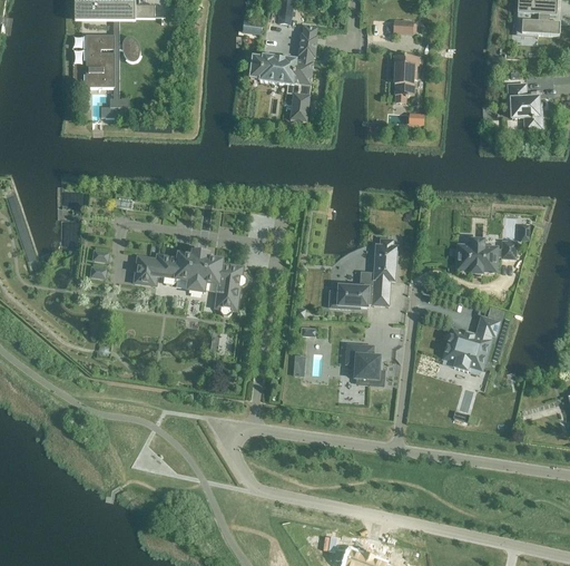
[(283,0),(282,21),(294,21),(296,0),(283,0)]
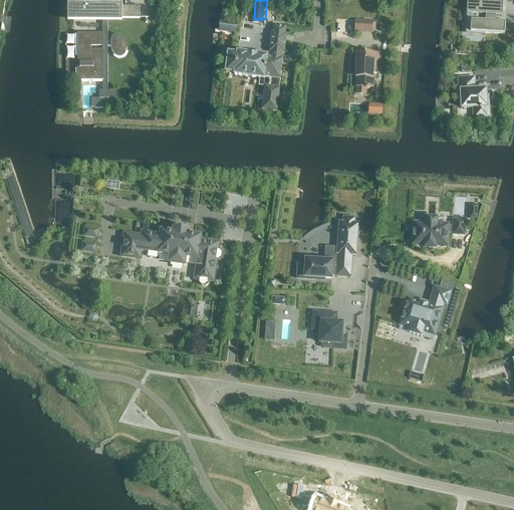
[(468,0),(467,11),(472,11),(471,29),(505,31),(506,19),(502,19),(503,0),(468,0)]
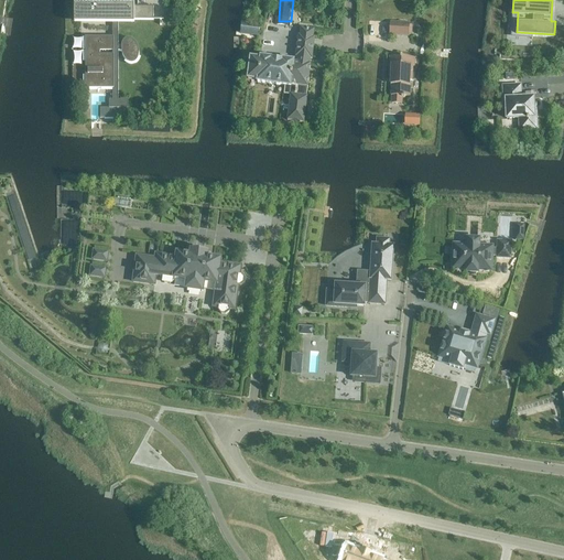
[(122,47),(122,51),(122,52),(123,53),(123,54),(125,54),(125,55),(126,56),(128,58),(129,58),(131,60),(136,58),(137,57),(137,56),(138,56),(138,55),(139,54),(139,53),(139,52),(139,50),(139,49),(139,47),(139,45),(138,43),(138,42),(137,41),(137,40),(136,39),(134,38),(133,38),(133,36),(131,35),(130,34),(129,34),(127,34),(126,35),(125,36),(123,36),(123,38),(122,39),(122,40),(121,42),(121,43),(118,43),(118,17),(153,17),(153,2),(80,3),(80,17),(112,15),(112,36),(101,36),(101,34),(104,34),(104,33),(86,33),(86,85),(112,85),(112,100),(114,100),(114,97),(118,97),(118,47),(122,47)]
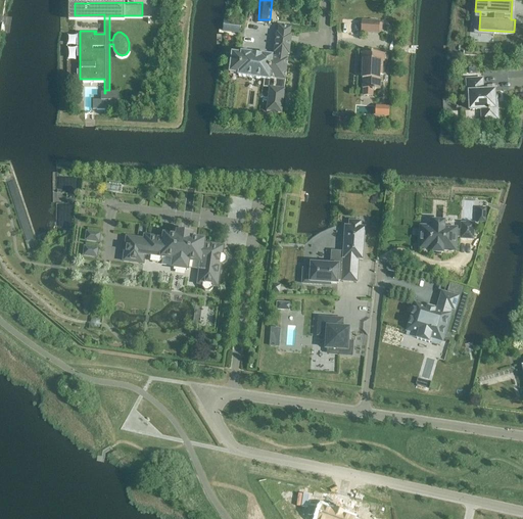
[(361,30),(379,31),(379,29),(382,29),(382,20),(380,20),(380,17),(362,16),(361,30)]
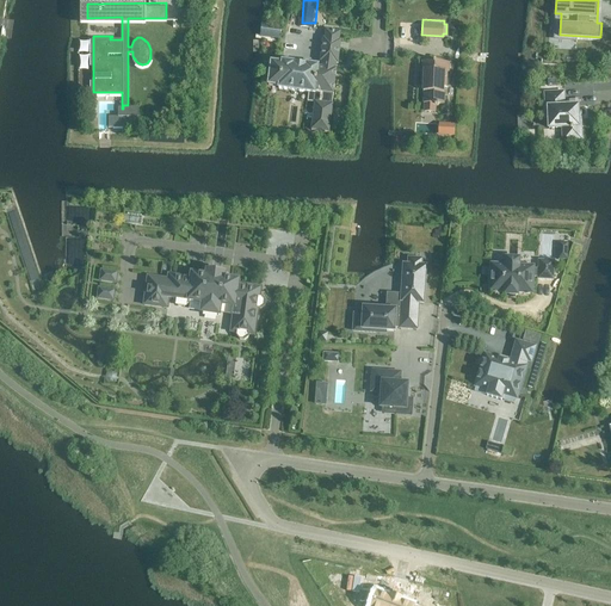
[(261,20),(260,32),(281,35),(282,23),(261,20)]
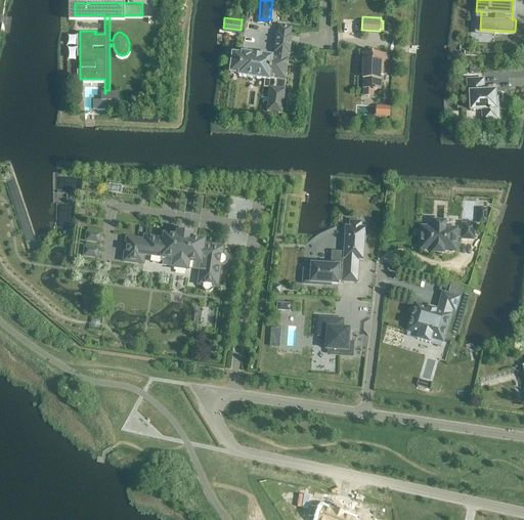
[(224,68),(230,69),(230,71),(239,72),(239,73),(250,75),(259,76),(270,77),(270,76),(276,76),(275,80),(274,80),(274,83),(275,83),(275,85),(270,84),(267,109),(282,111),(286,86),(285,86),(286,78),(289,56),(288,56),(289,51),(290,51),(293,32),(291,32),(292,25),(279,23),(278,30),(277,30),(274,49),(276,49),(275,54),(273,54),(273,53),(263,52),(263,54),(262,54),(262,53),(253,52),(253,53),(252,52),(253,51),(243,49),(242,51),(233,50),(232,51),(226,51),(224,68)]
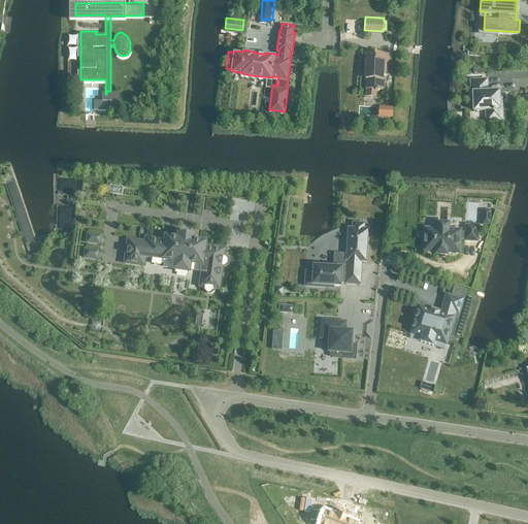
[(365,50),(364,68),(366,68),(365,76),(366,76),(366,86),(373,87),(373,88),(380,88),(380,87),(384,87),(384,76),(384,71),(387,72),(388,63),(386,63),(387,59),(388,59),(388,51),(365,50)]
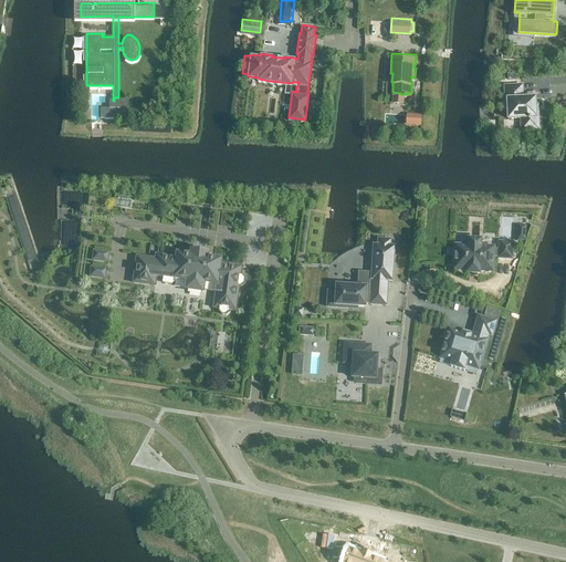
[(505,83),(506,105),(511,105),(511,115),(521,115),(522,127),(538,126),(537,106),(536,106),(535,95),(523,95),(522,82),(505,83)]
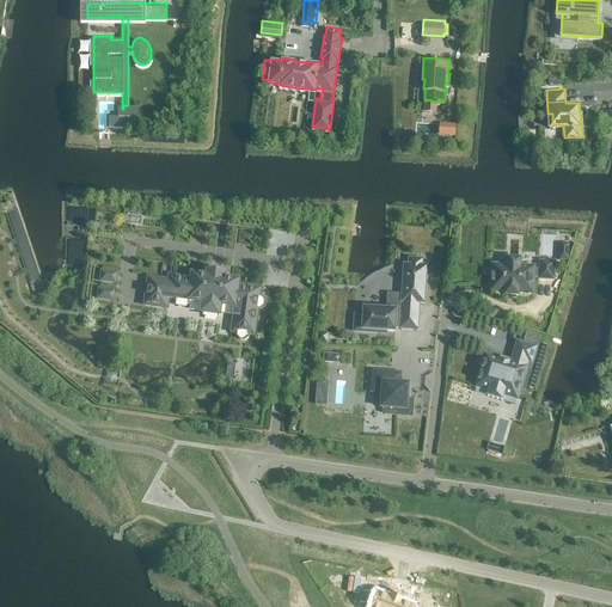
[(130,208),(130,218),(142,218),(144,209),(130,208)]
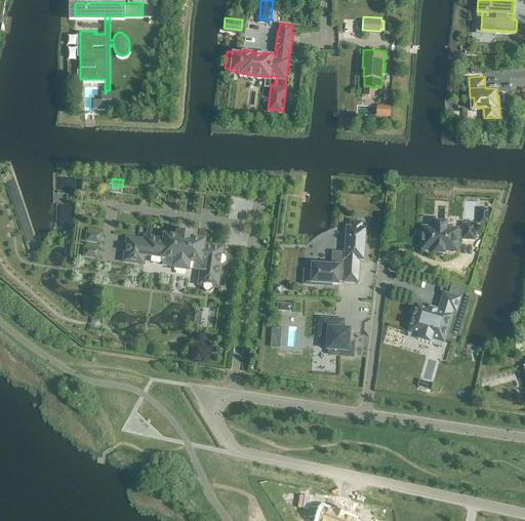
[(305,267),(304,281),(323,283),(323,281),(338,282),(339,278),(344,278),(344,279),(358,280),(360,256),(364,257),(365,242),(364,242),(364,236),(365,236),(366,226),(362,225),(362,219),(352,218),(351,225),(347,224),(346,249),(340,249),(340,254),(332,253),(331,263),(313,262),(312,268),(305,267)]
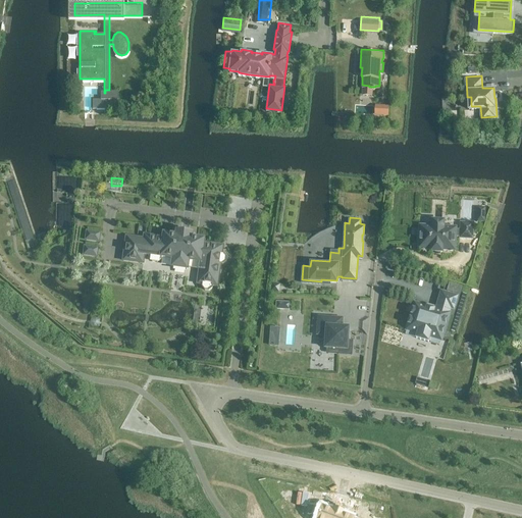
[(419,246),(431,246),(431,249),(442,250),(442,247),(455,248),(456,234),(460,235),(460,236),(473,237),(473,220),(461,219),(460,226),(456,226),(456,224),(444,224),(444,218),(432,217),(432,223),(420,222),(419,246)]
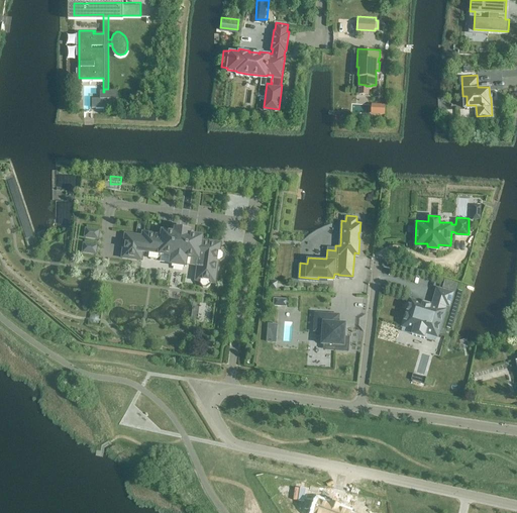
[(85,234),(98,236),(99,227),(86,226),(85,234)]
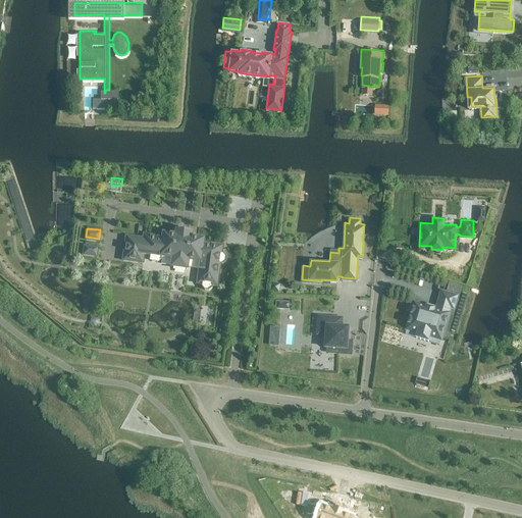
[(212,282),(217,283),(220,261),(223,261),(226,259),(227,255),(224,251),(222,251),(223,243),(204,240),(205,237),(192,235),(193,234),(176,231),(176,232),(164,230),(163,235),(144,231),(144,236),(126,234),(123,257),(143,260),(144,252),(150,253),(150,255),(152,258),(157,259),(160,256),(161,254),(173,256),(172,261),(189,263),(189,258),(200,260),(198,280),(203,281),(202,283),(205,287),(209,288),(212,285),(212,282)]
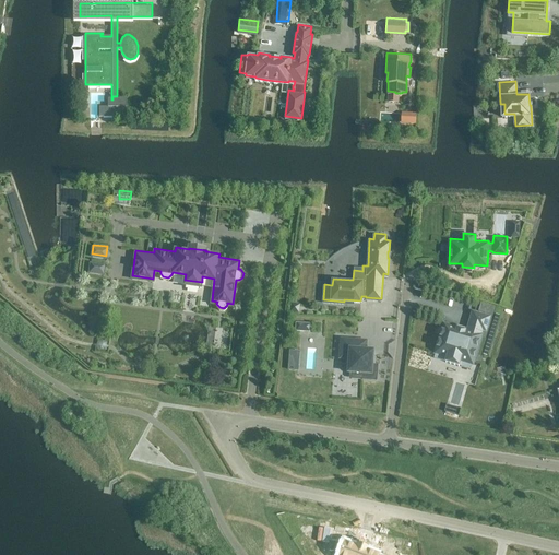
[(90,270),(104,272),(105,262),(91,260),(90,270)]
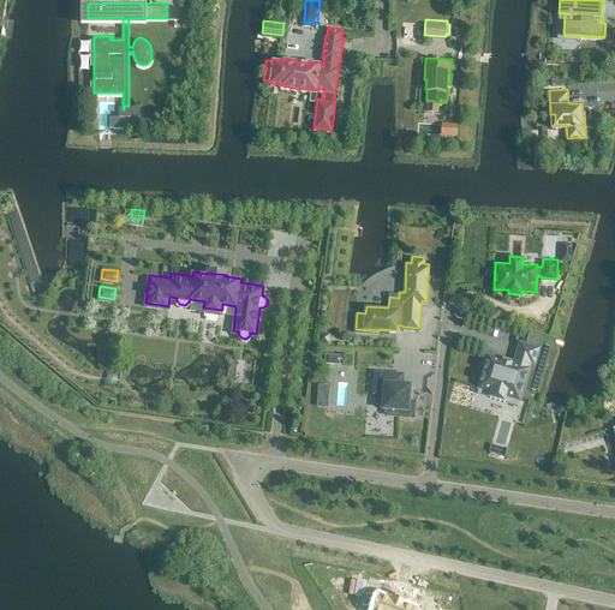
[(267,347),(274,348),(279,318),(272,317),(267,347)]
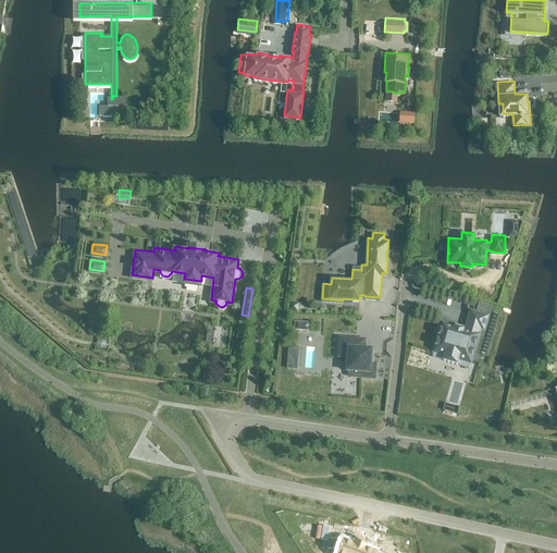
[(487,310),(491,302),(480,298),(477,307),(487,310)]
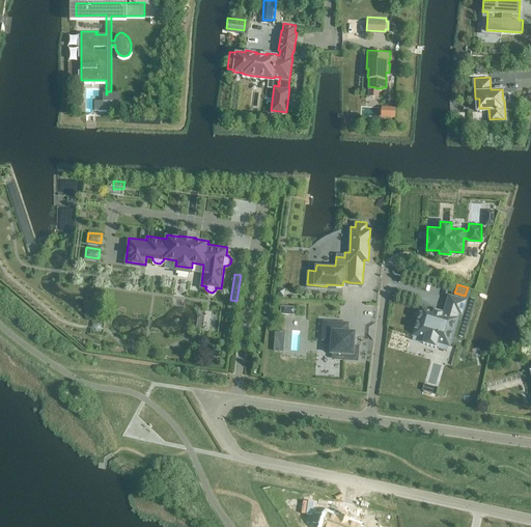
[(444,312),(421,306),(414,332),(425,335),(423,340),(436,344),(438,339),(448,342),(456,316),(455,315),(457,309),(460,310),(465,299),(449,295),(444,312)]
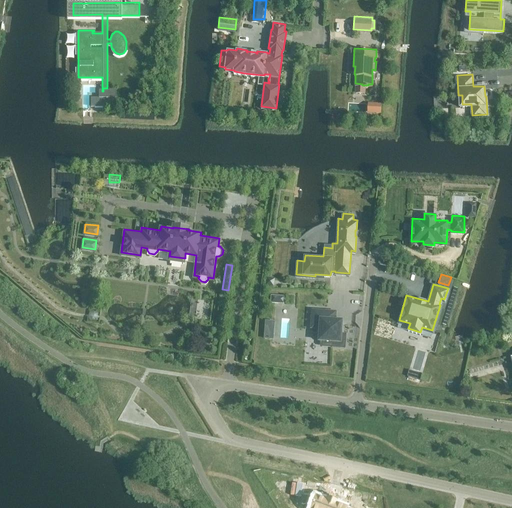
[(193,296),(193,305),(201,305),(201,296),(193,296)]
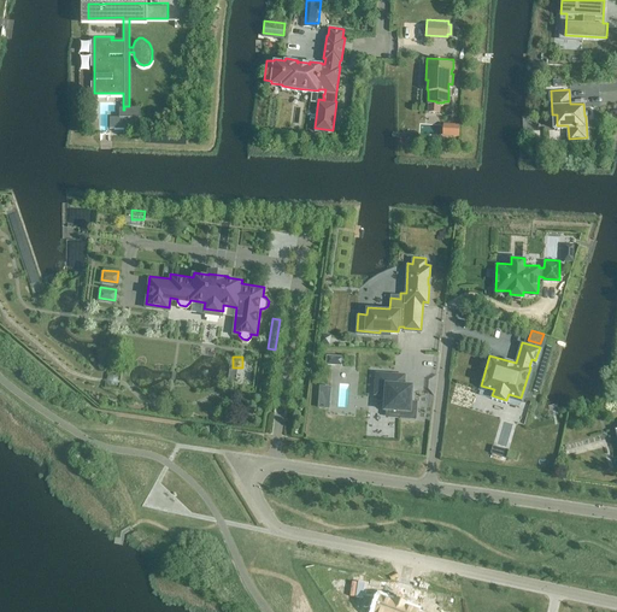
[(334,405),(338,405),(339,389),(353,390),(354,363),(336,362),(334,405)]
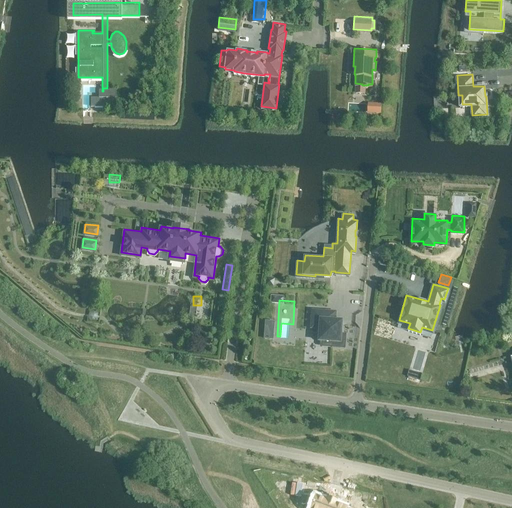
[(333,309),(312,308),(311,325),(320,325),(319,338),(332,339),(331,344),(345,345),(346,331),(341,331),(342,318),(332,318),(333,309)]
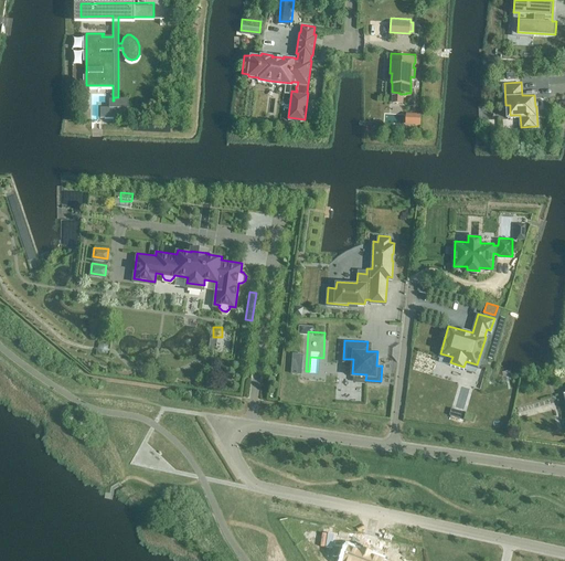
[(305,370),(306,350),(296,349),(295,370),(305,370)]
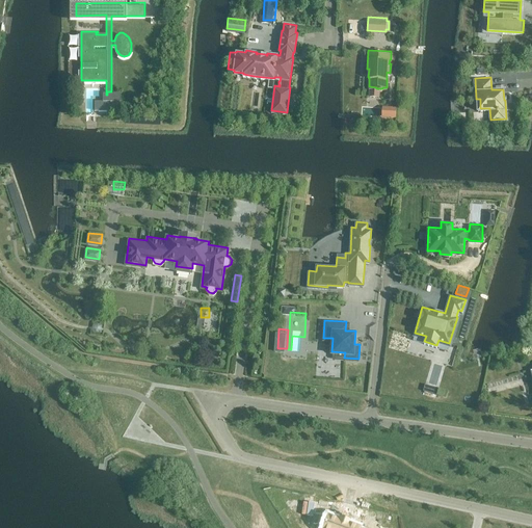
[(426,388),(440,390),(441,383),(427,380),(426,388)]
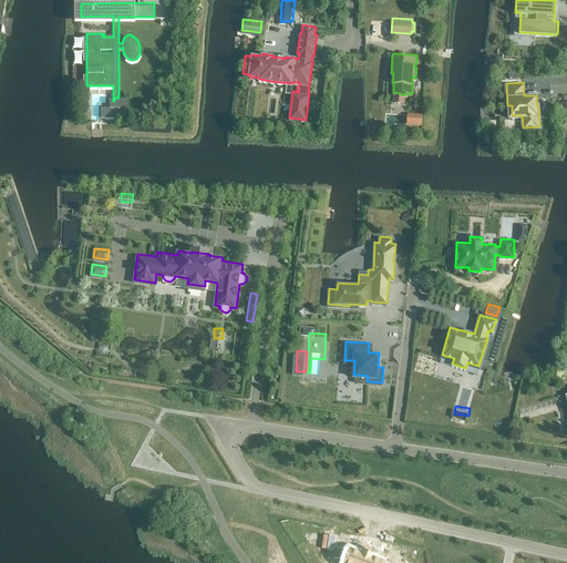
[(350,546),(343,562),(385,562),(383,562),(384,559),(371,554),(372,553),(370,552),(370,554),(364,552),(364,550),(363,550),(363,551),(350,546)]
